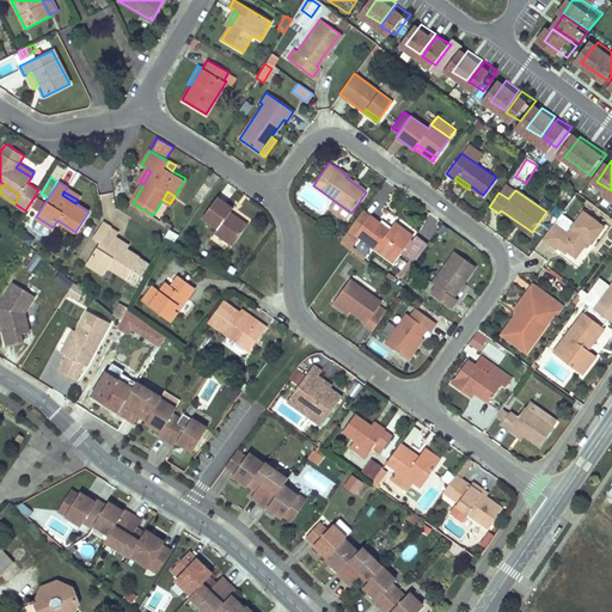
[(216,196),(202,216),(218,226),(215,230),(234,243),(248,222),(230,210),(232,207),(216,196)]
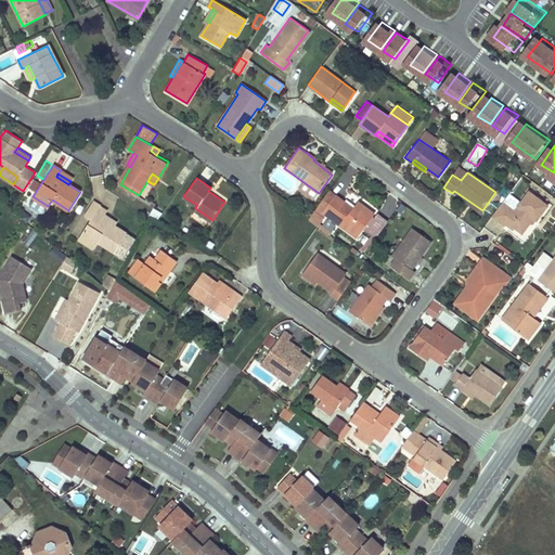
[(319,193),(304,182),(297,191),(312,202),(319,193)]
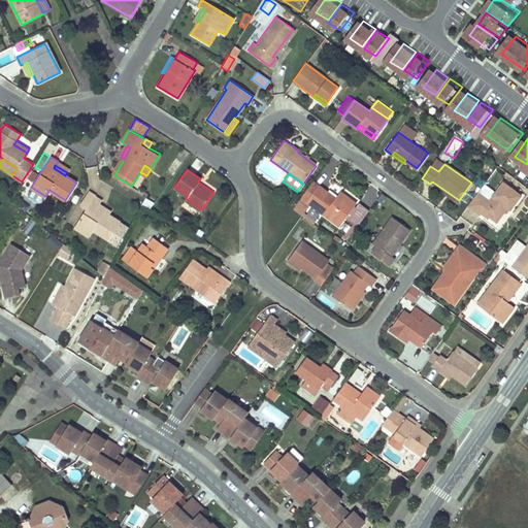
[(504,183),(497,193),(491,200),(479,191),(468,205),(481,215),(482,213),(484,211),(491,217),(497,222),(507,206),(510,208),(521,196),(504,183)]
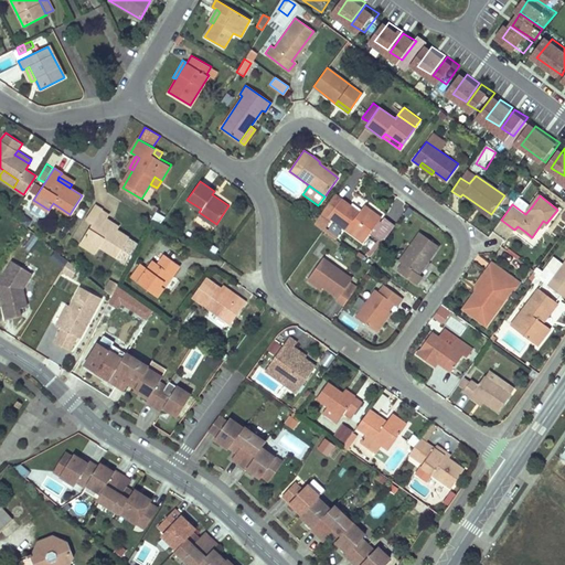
[(361,213),(342,201),(336,196),(334,199),(315,225),(323,232),(326,228),(332,220),(364,241),(381,219),(365,208),(361,213)]
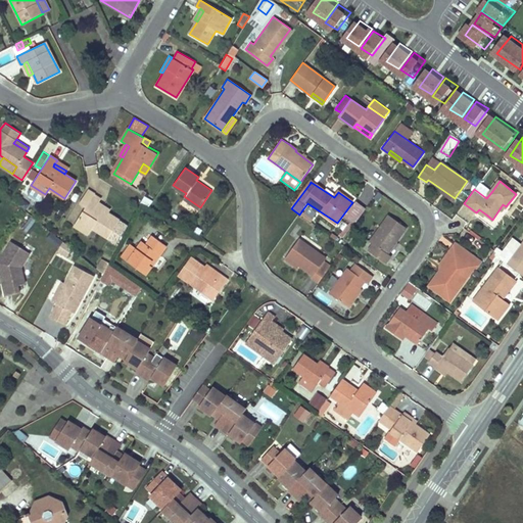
[(492,191),(480,182),(474,189),(486,198),(492,191)]
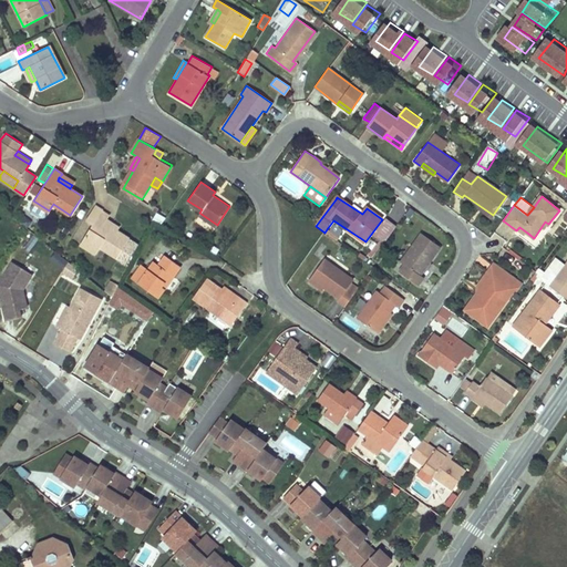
[(103,209),(95,205),(85,220),(92,225),(81,244),(95,253),(100,246),(116,256),(129,238),(116,230),(104,223),(106,219),(109,216),(102,212),(103,209)]
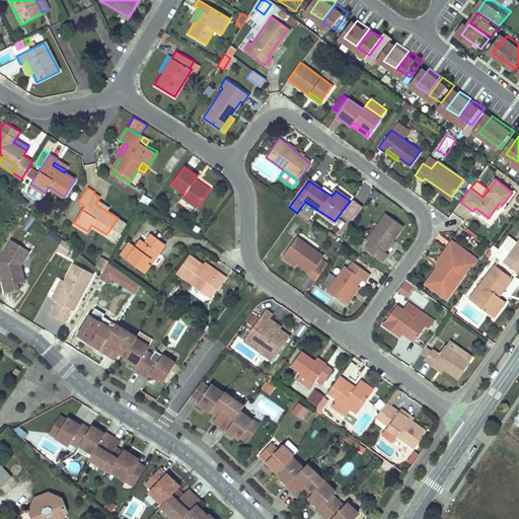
[(451,197),(438,188),(436,190),(449,199),(451,197)]
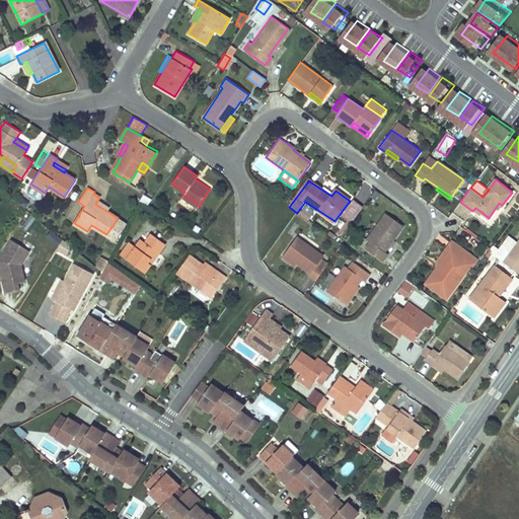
[(107,208),(97,201),(95,204),(106,211),(107,208)]
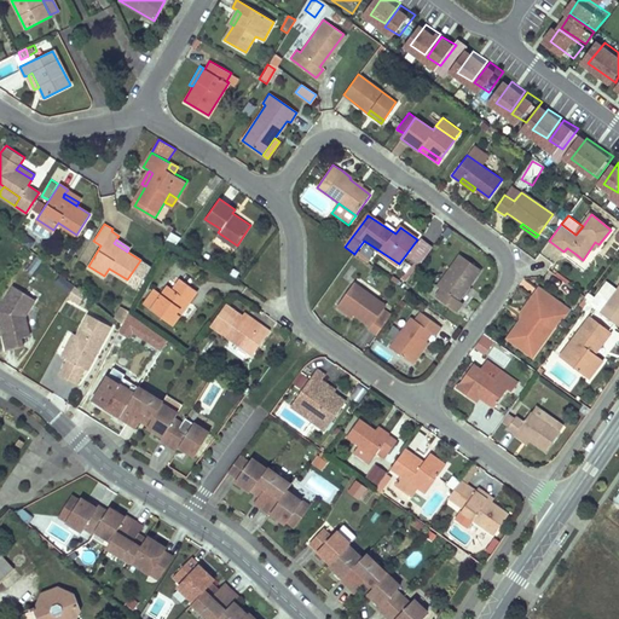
[(357,250),(354,254),(369,264),(371,260),(357,250)]
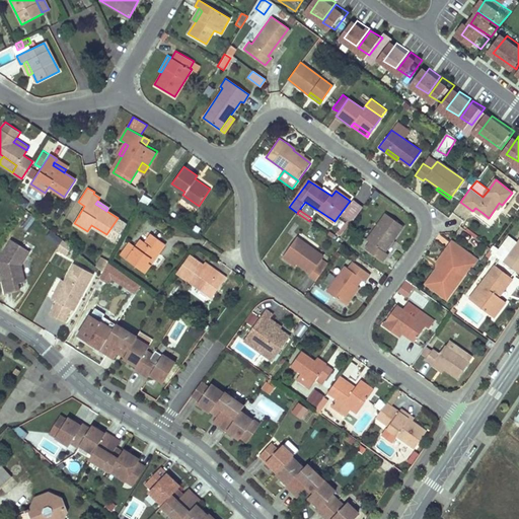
[(369,242),(364,248),(381,262),(387,254),(384,251),(402,227),(384,214),(365,240),(369,242)]
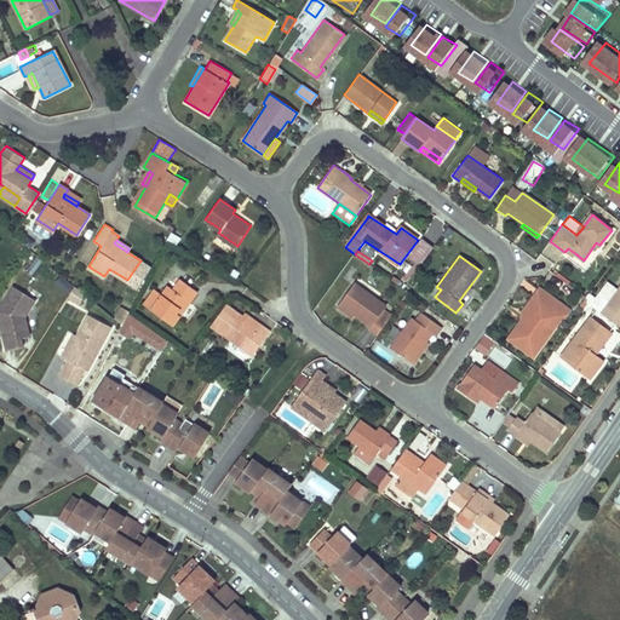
[(174,325),(182,315),(178,313),(188,299),(191,302),(200,291),(182,279),(176,288),(171,285),(164,293),(156,287),(145,303),(174,325)]
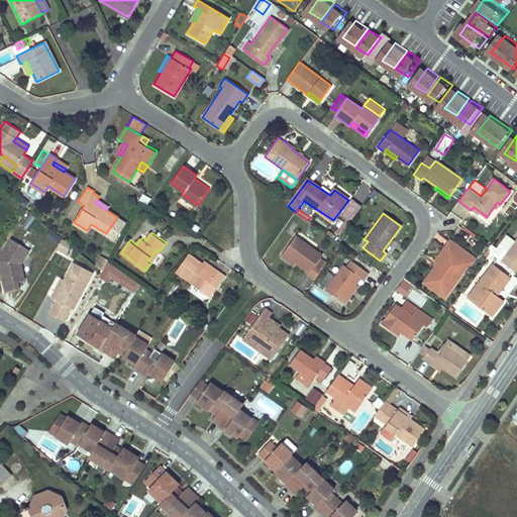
[(20,263),(28,249),(10,237),(0,253),(0,263),(1,268),(0,268),(0,273),(4,292),(18,289),(17,281),(23,280),(20,263)]
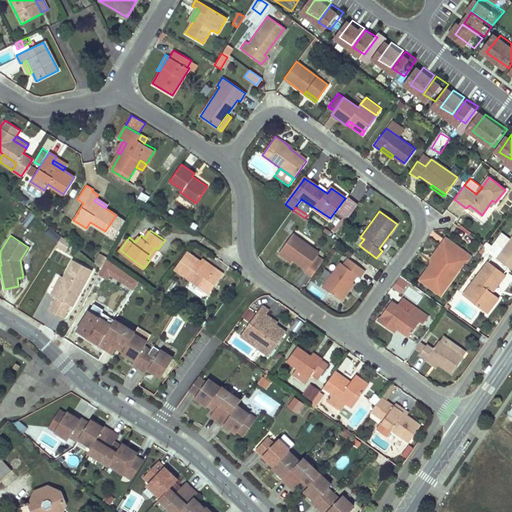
[(293,235),(281,251),(295,261),(307,270),(305,272),(312,277),(320,266),(314,261),(320,253),(293,235)]
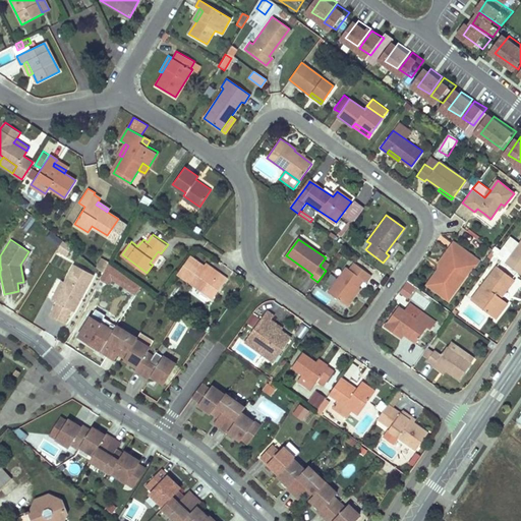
[(520,239),(509,255),(504,263),(505,263),(520,275),(520,239)]
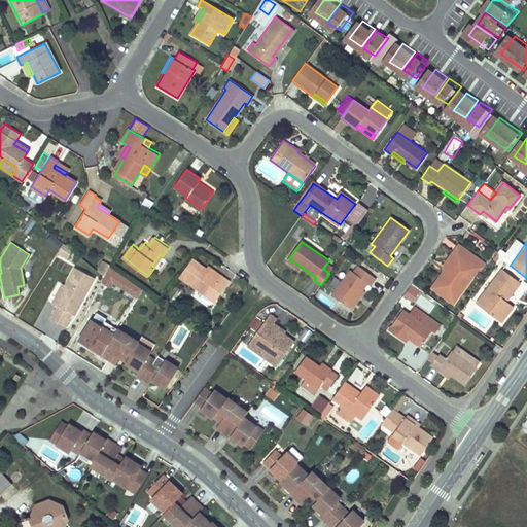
[(452,303),(478,268),(475,266),(479,260),(458,246),(452,254),(455,256),(446,269),(451,272),(448,276),(446,274),(434,290),(452,303)]
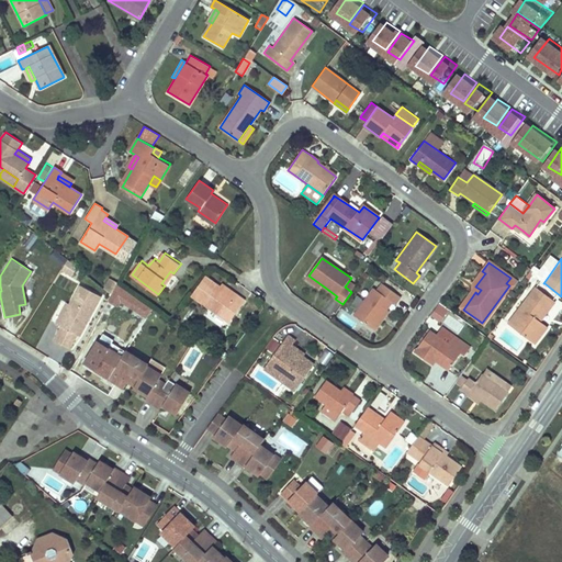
[(543,283),(549,276),(542,270),(537,278),(543,283)]
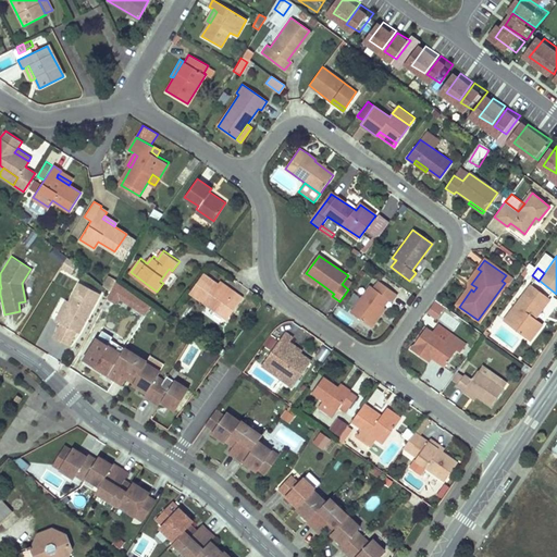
[(160,281),(163,283),(172,271),(169,269),(160,281)]
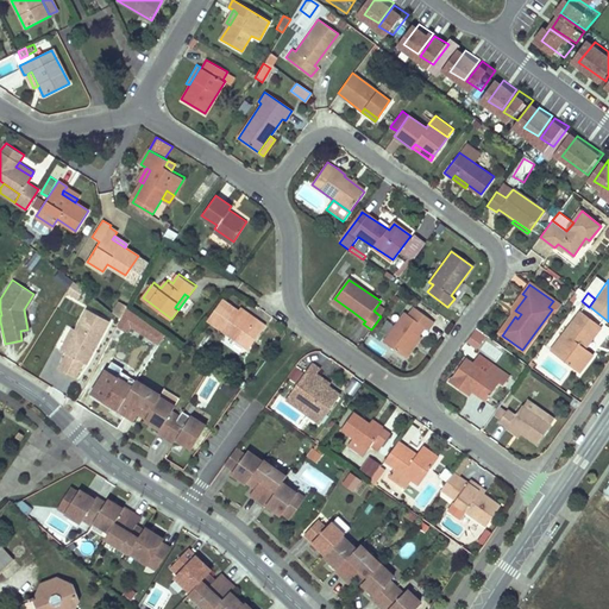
[(515,311),(526,296),(522,294),(510,309),(512,314),(498,333),(502,336),(515,316),(518,319),(521,314),(515,311)]
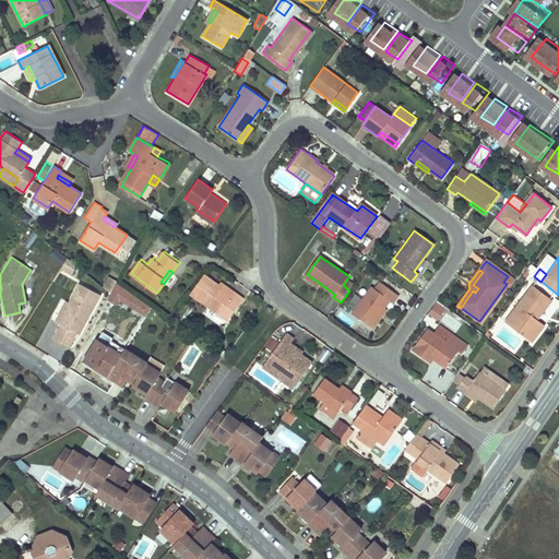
[(203,273),(190,292),(228,320),(244,298),(235,292),(234,295),(218,284),(203,273)]
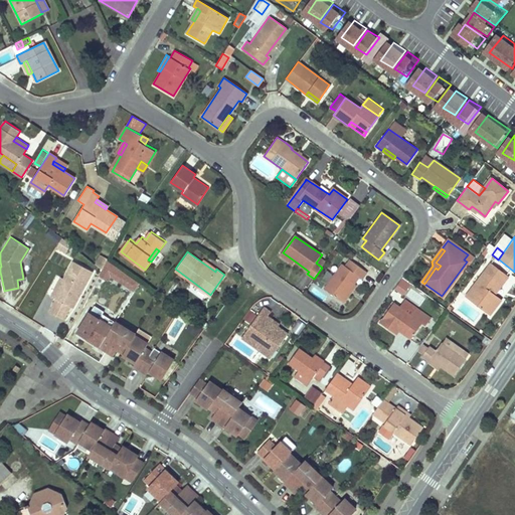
[(297,263),(283,252),(281,255),(295,265),(297,263)]
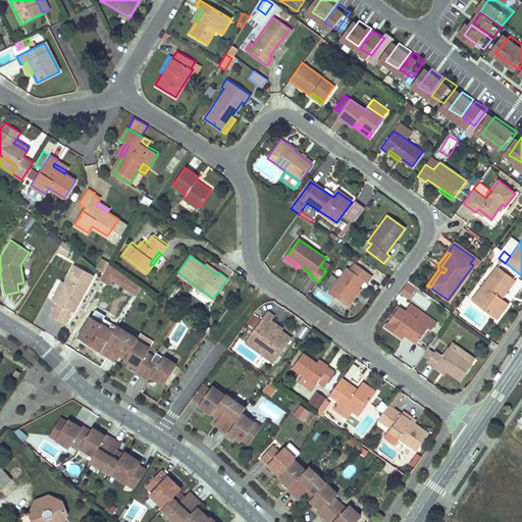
[(474,258),(470,263),(473,265),(476,267),(479,262),(474,258)]
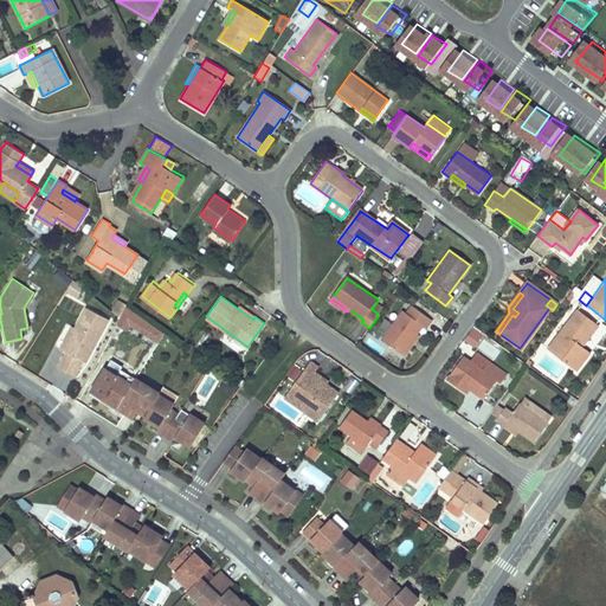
[(153,322),(152,323),(128,305),(118,320),(153,345),(159,337),(161,339),(166,333),(153,322)]
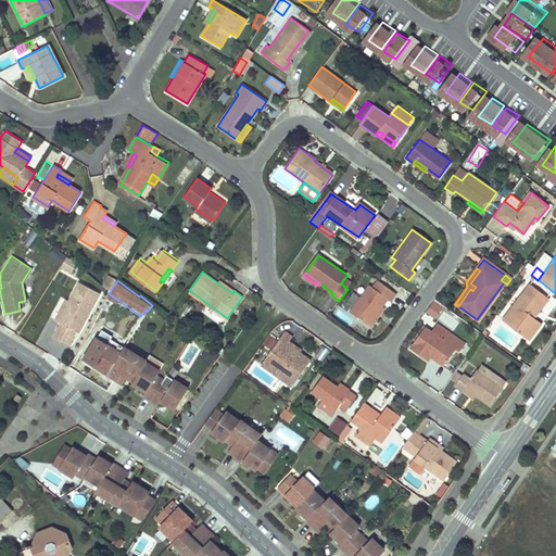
[(219,280),(217,282),(232,293),(234,290),(219,280)]
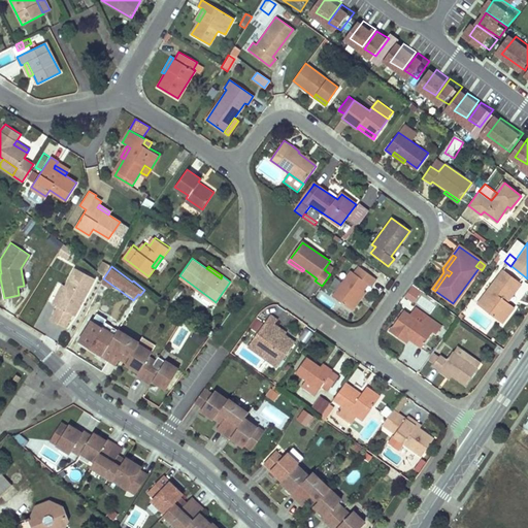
[(363,291),(368,284),(371,286),(376,278),(359,266),(354,273),(351,271),(332,297),(351,308),(363,291)]
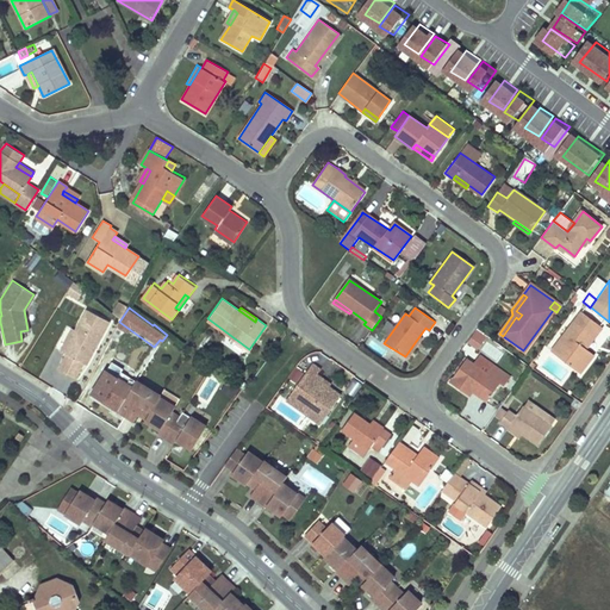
[(110,322),(87,310),(75,331),(64,353),(67,354),(58,369),(75,379),(83,363),(87,365),(110,322)]
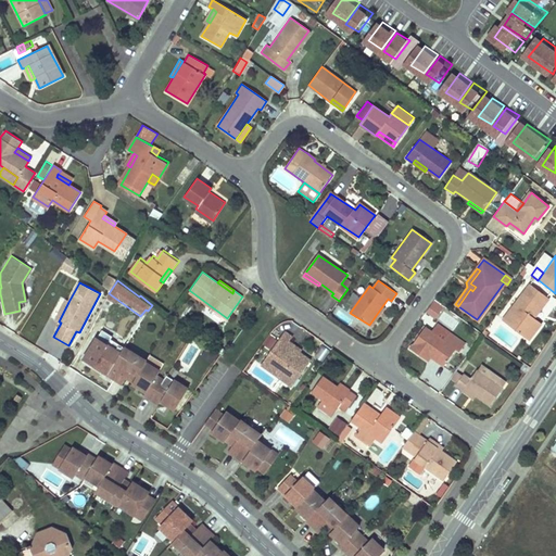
[(529,285),(502,321),(528,340),(541,324),(531,317),(546,298),(529,285)]
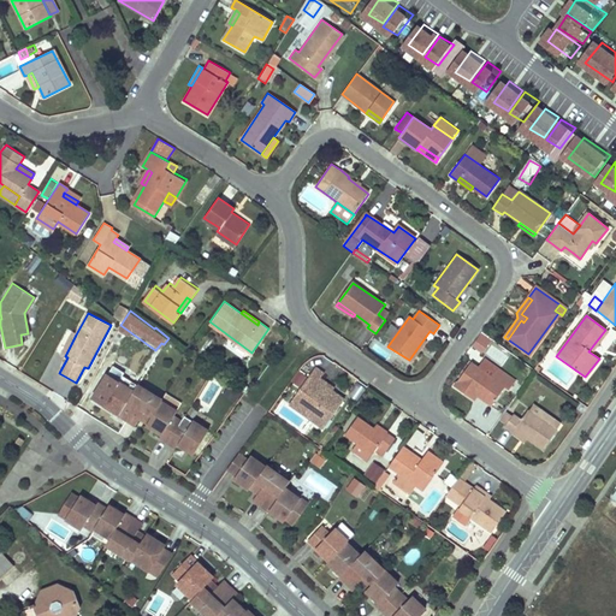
[(65,356),(76,335),(72,332),(60,354),(65,356)]
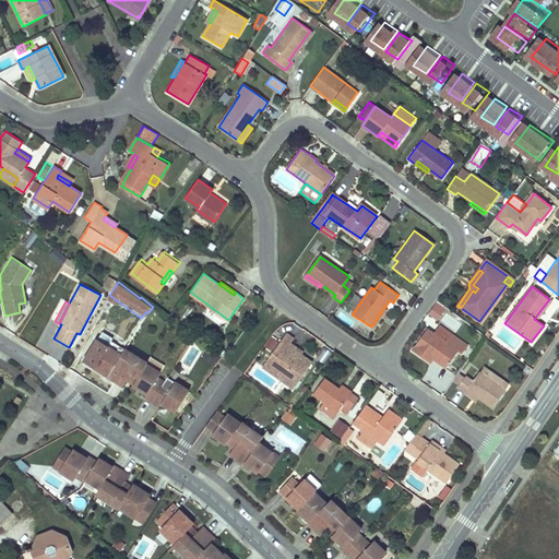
[(384,308),(371,326),(373,330),(388,310),(384,308)]
